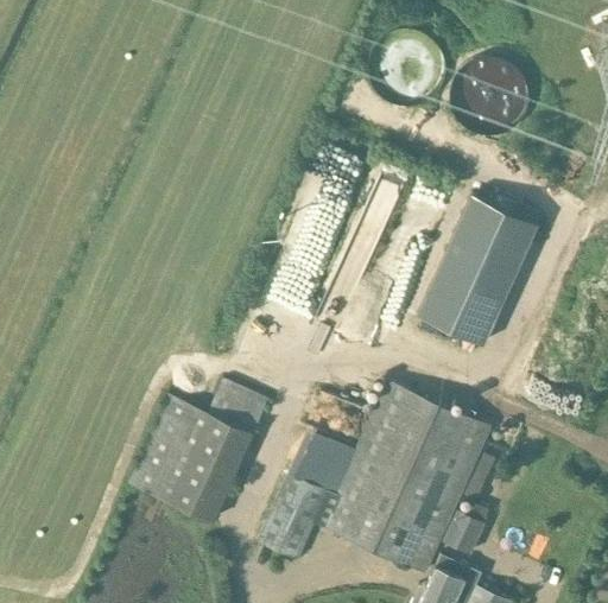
[(207,414),(253,436),(268,401),(223,380),(207,414)]
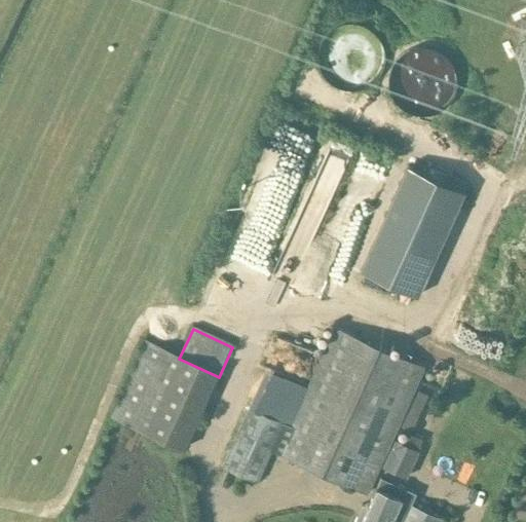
[(337,330),(292,431),(279,456),(369,496),(425,370),(337,330)]
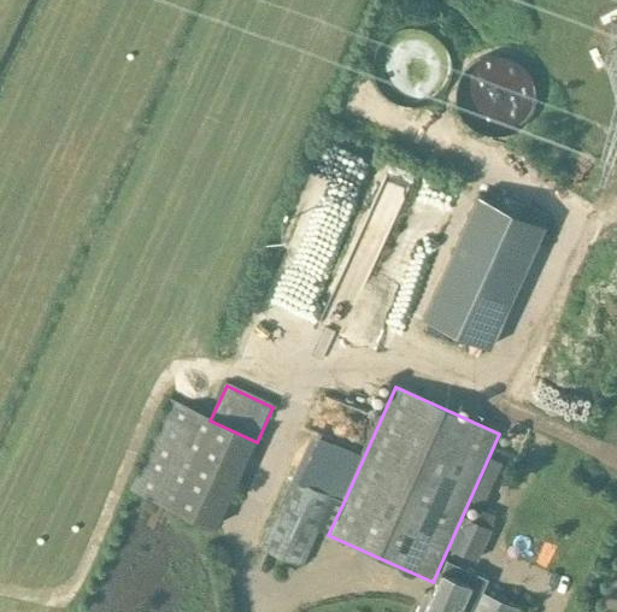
[(257,442),(210,421),(171,404),(130,492),(216,531),(257,442)]
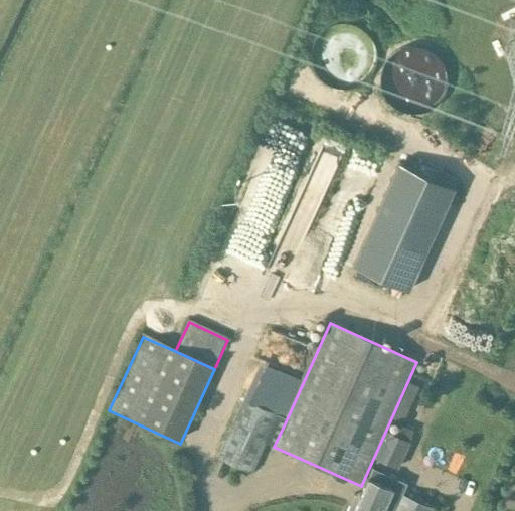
[(243,402),(218,459),(252,474),(267,444),(274,447),(286,421),(243,402)]
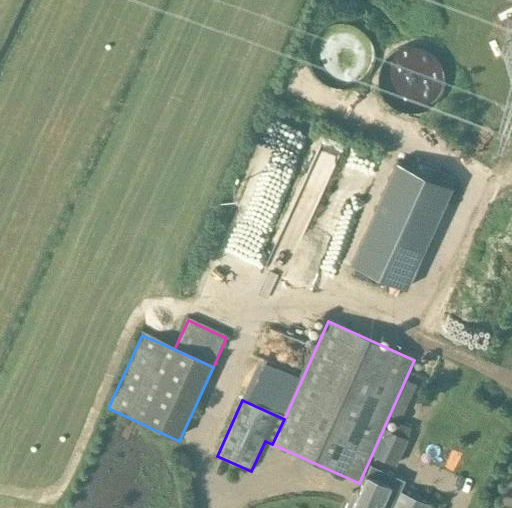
[(378,444),(401,454),(407,441),(393,434),(384,430),(378,444)]
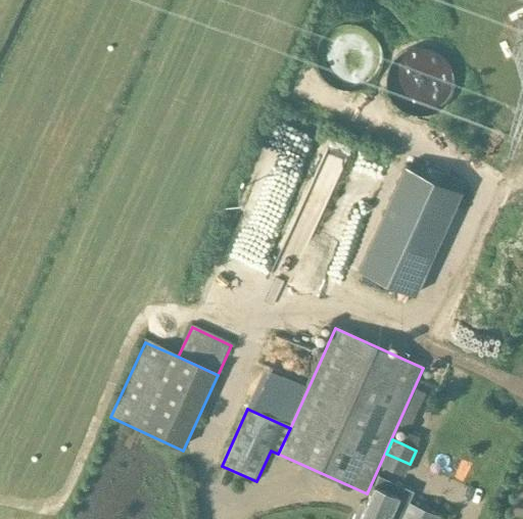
[(417,489),(382,475),(364,515),(360,514),(358,518),(437,518),(440,511),(413,499),(417,489)]
